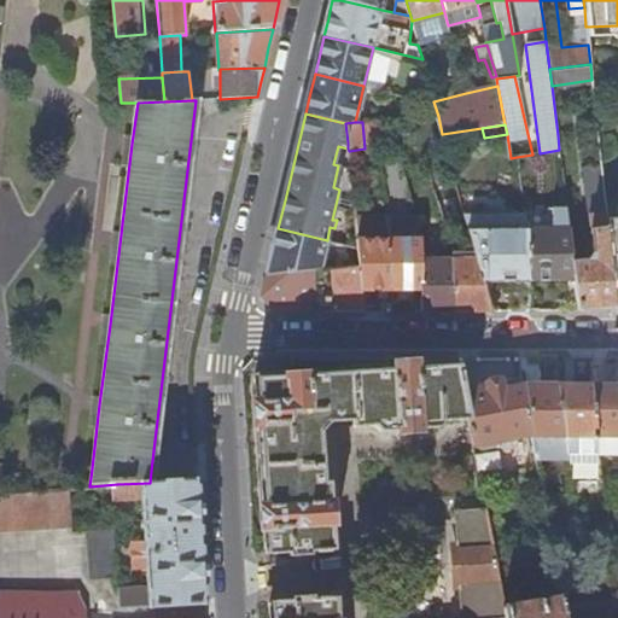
[(604,187),(601,170),(583,173),(586,190),(604,187)]
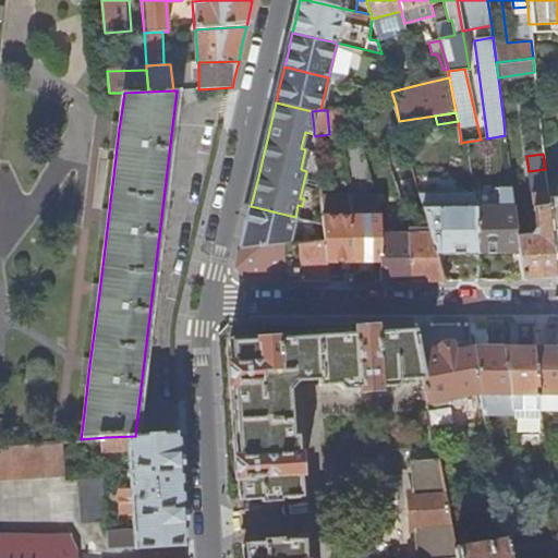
[(545,169),(529,171),(536,227),(530,235),(518,237),(520,254),(523,281),(536,280),(557,280),(555,261),(548,196),(545,169)]
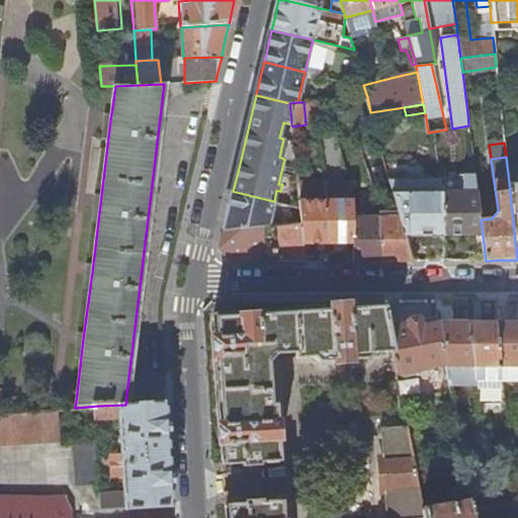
[(442,192),(443,236),(483,236),(481,220),(475,175),(459,175),(459,192),(442,192)]
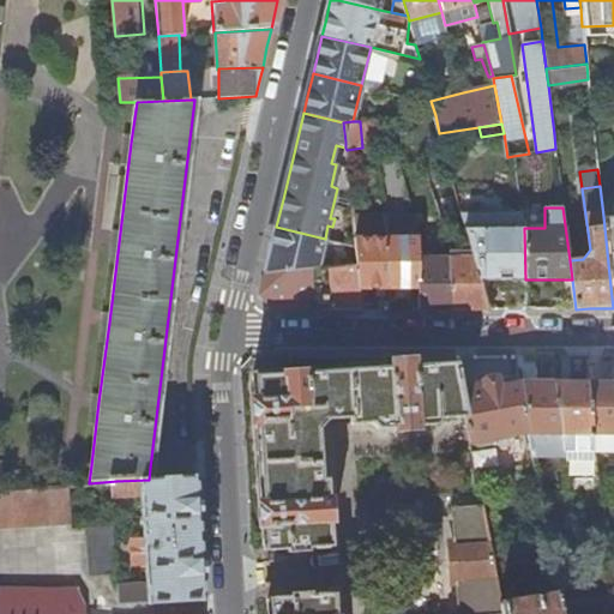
[(473,253),(481,281),(525,280),(524,228),(522,214),(461,214),(465,228),(471,253),(473,253)]
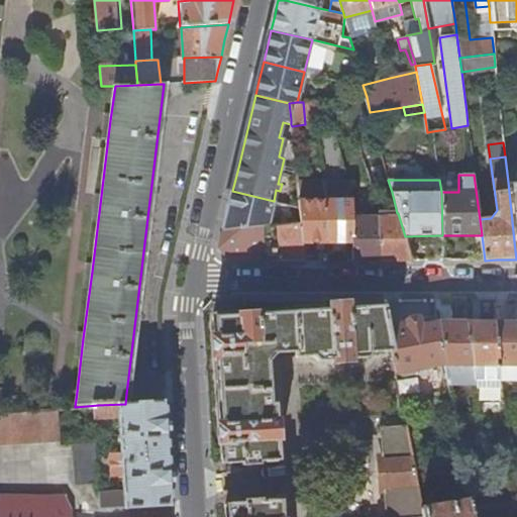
[(516,181),(508,182),(514,241),(516,241),(516,181)]
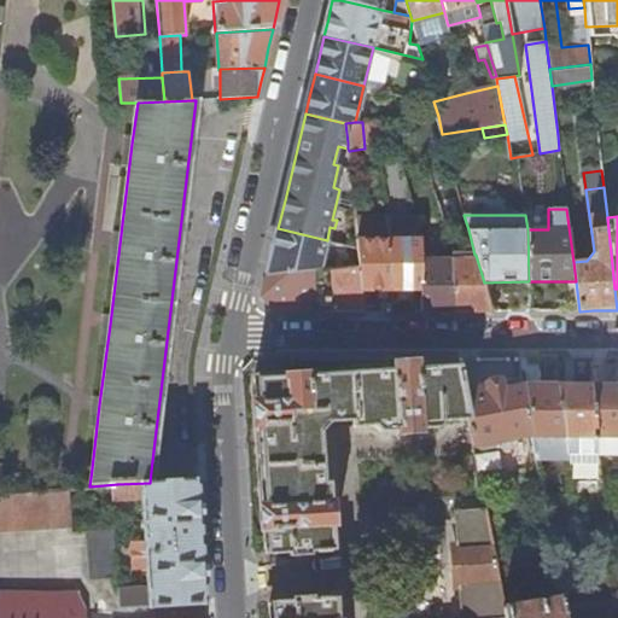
[(361,267),(363,290),(392,290),(391,239),(389,225),(388,221),(356,221),(361,267)]
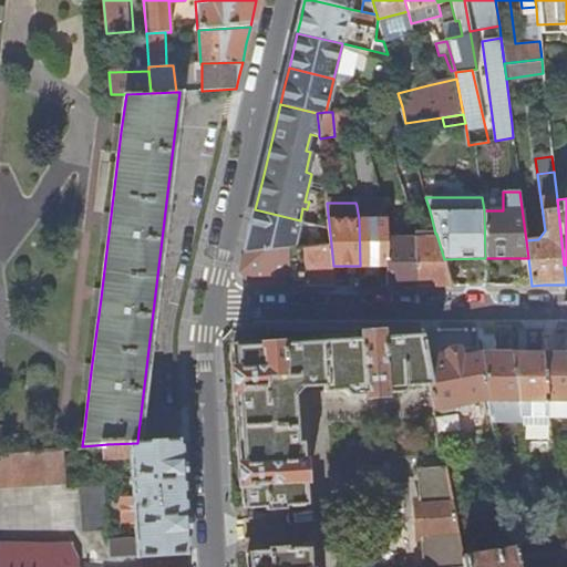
[(387,218),(383,206),(357,206),(359,219),(360,266),(388,266),(387,239),(387,218)]
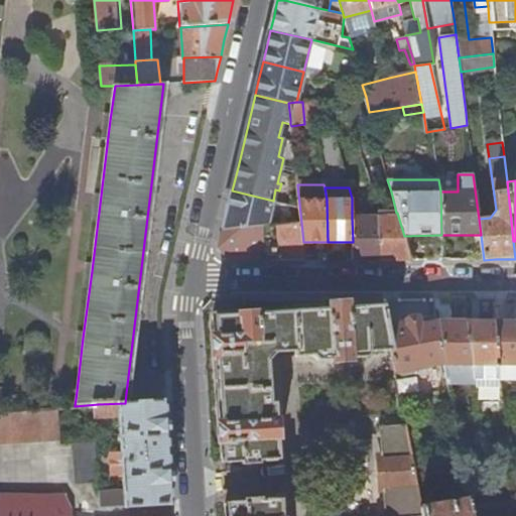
[(273,201),(232,190),(228,210),(223,231),(267,226),(270,216),(273,201)]
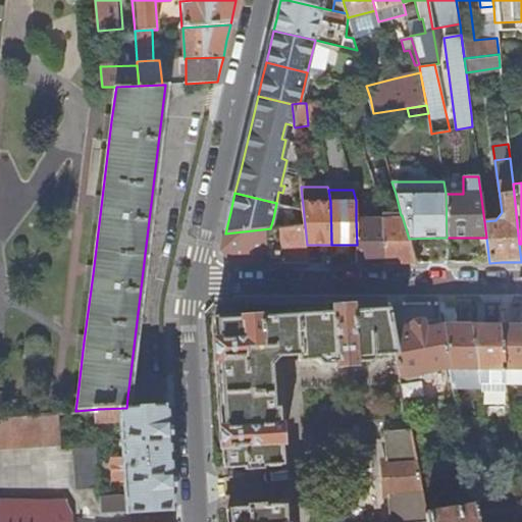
[(302,209),(276,203),(273,218),(299,223),(302,209)]
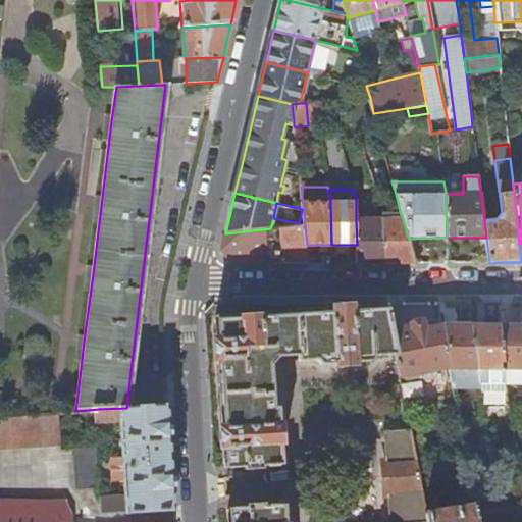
[(401,215),(382,215),(382,220),(382,263),(398,263),(416,263),(409,239),(402,215),(401,215)]
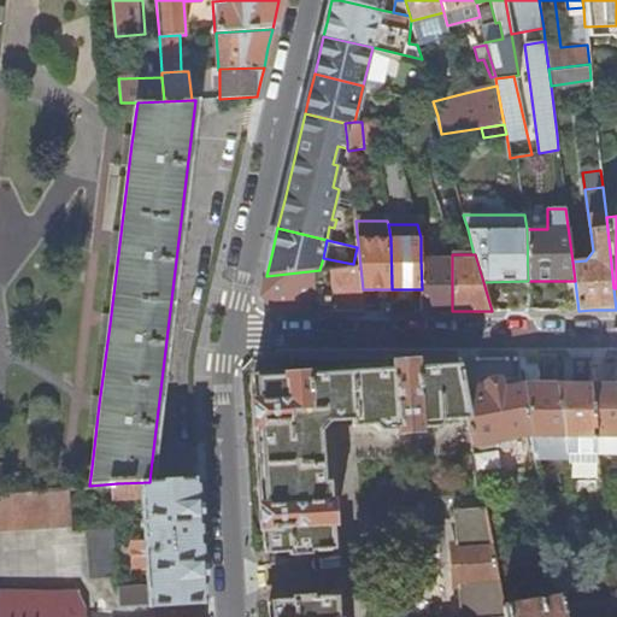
[(434,311),(452,311),(452,260),(421,260),(422,289),(422,311),(434,311)]
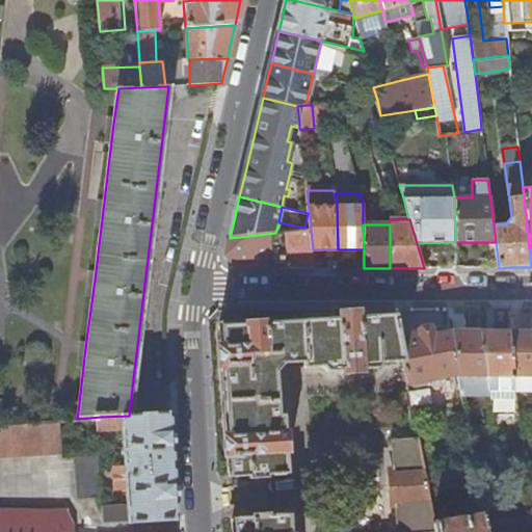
[(280,268),(315,268),(313,249),(311,230),(276,233),(275,233),(230,238),(225,257),(236,269),(280,268)]
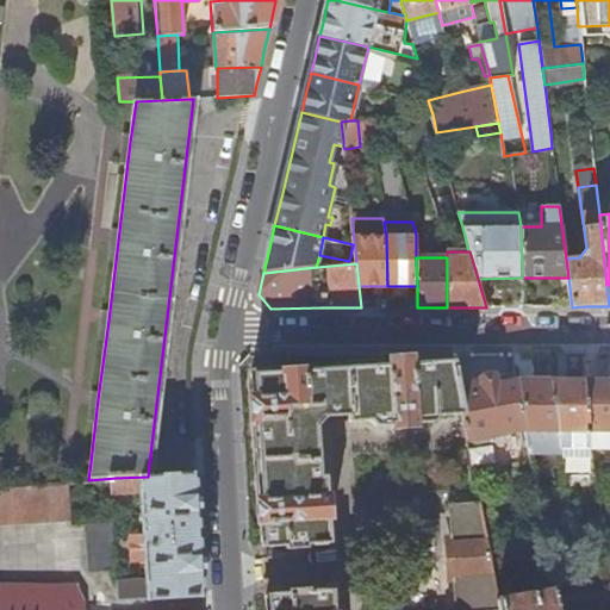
[(530,353),(512,353),(517,380),(526,429),(529,448),(561,448),(549,380),(534,379),(530,353)]
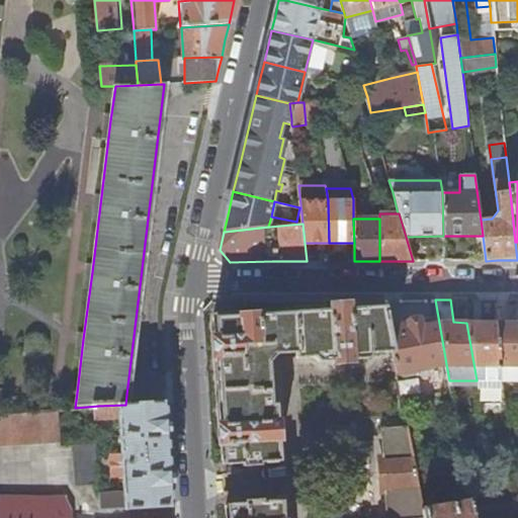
[(495,300),(496,322),(502,380),(517,380),(517,322),(507,322),(507,300),(495,300)]
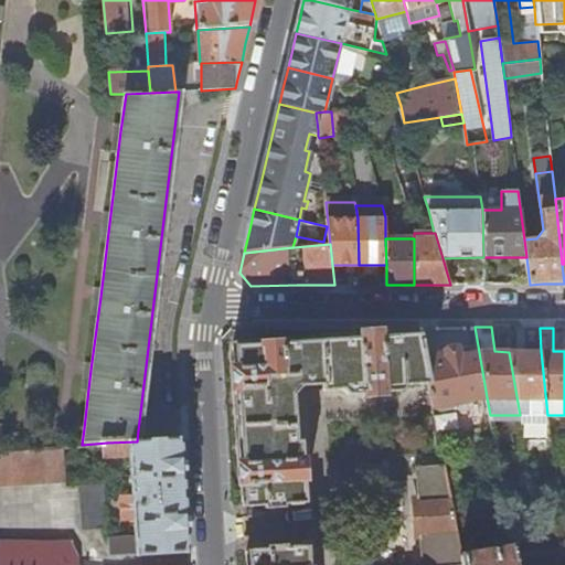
[(423,354),(418,331),(381,333),(380,330),(359,331),(359,336),(232,343),(234,366),(232,366),(234,387),(235,387),(240,462),(238,462),(240,482),(241,482),(243,505),(263,504),(263,507),(283,504),(283,503),(305,502),(302,479),(304,479),(302,458),(301,458),(300,440),(296,440),(294,394),(301,385),(322,383),(322,387),(324,388),(341,387),(348,393),(364,392),(364,394),(384,393),(385,391),(401,390),(406,384),(428,383),(423,354)]
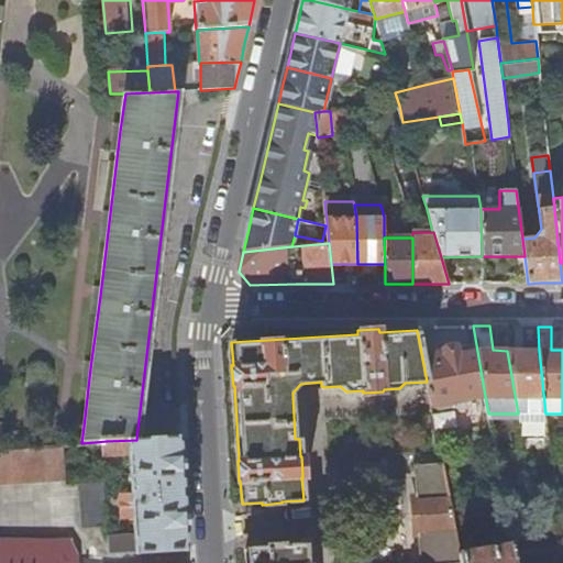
[(421,353),(427,382),(431,406),(485,396),(477,351),(456,355),(454,345),(444,346),(444,349),(421,353)]
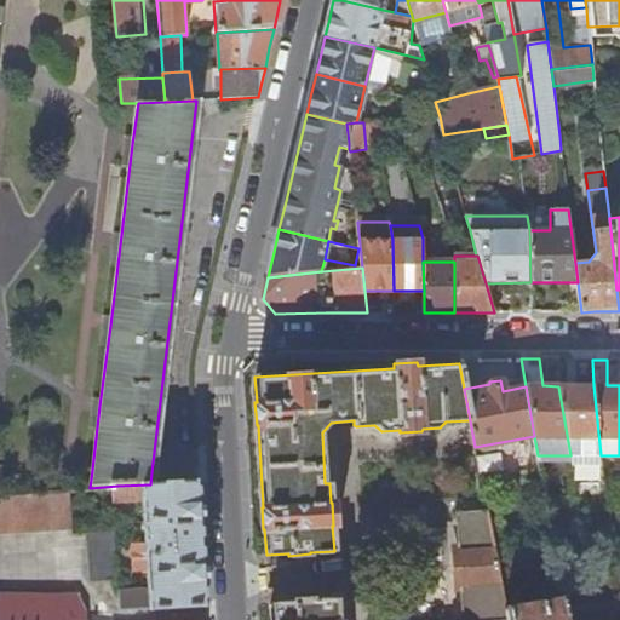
[(593,385),(558,386),(570,455),(601,455),(593,385)]
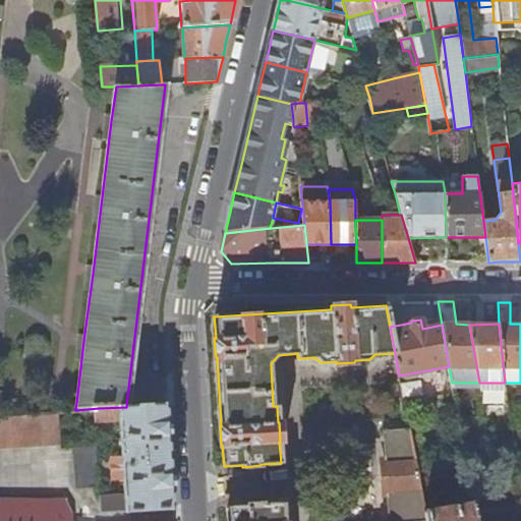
[(170,452),(167,403),(126,407),(99,408),(99,410),(95,411),(96,422),(120,421),(122,459),(111,460),(112,480),(123,479),(124,498),(99,499),(100,514),(173,509),(170,452)]
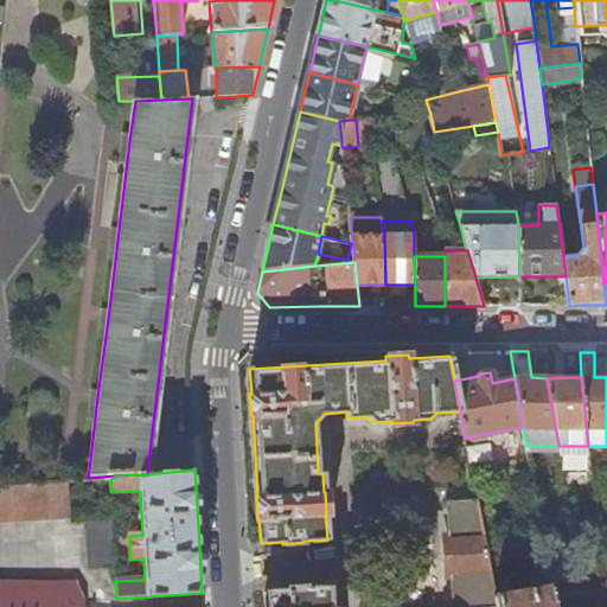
[(0,486),(0,521),(71,518),(69,481),(1,486),(0,486)]
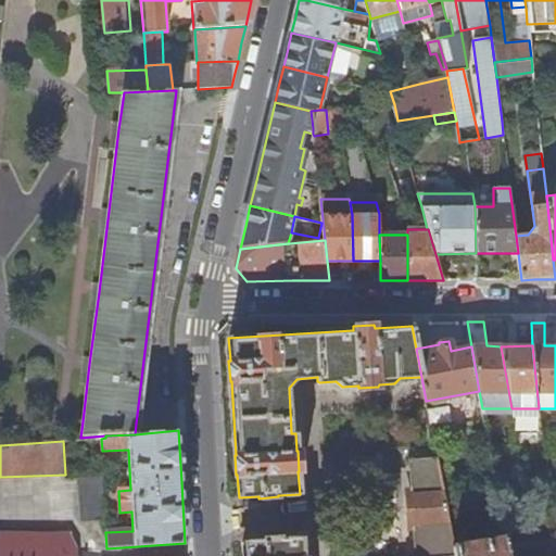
[(445,504),(437,456),(409,458),(415,555),(454,555),(455,555),(454,545),(445,504)]
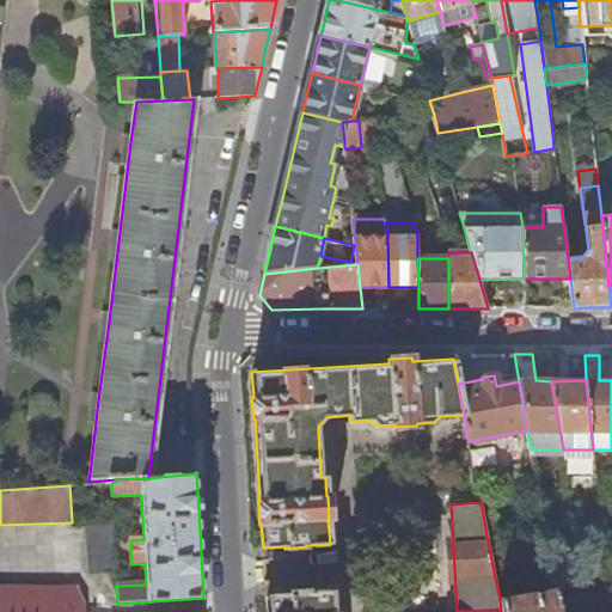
[(89,575),(116,574),(114,525),(86,526),(89,575)]
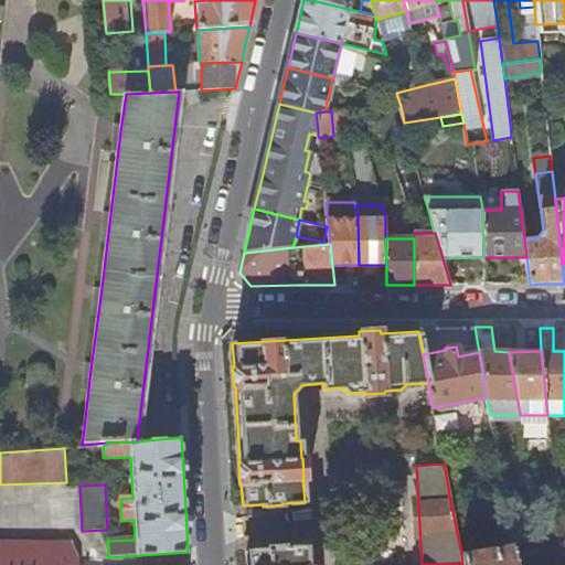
[(551,498),(536,499),(537,512),(552,510),(551,498)]
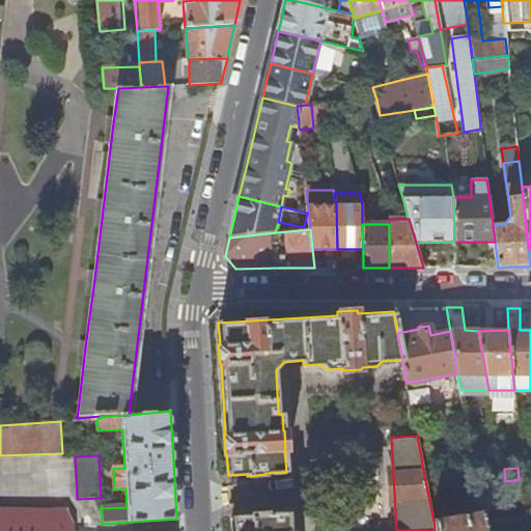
[(67,509),(0,509),(0,530),(74,530),(74,525),(67,509)]
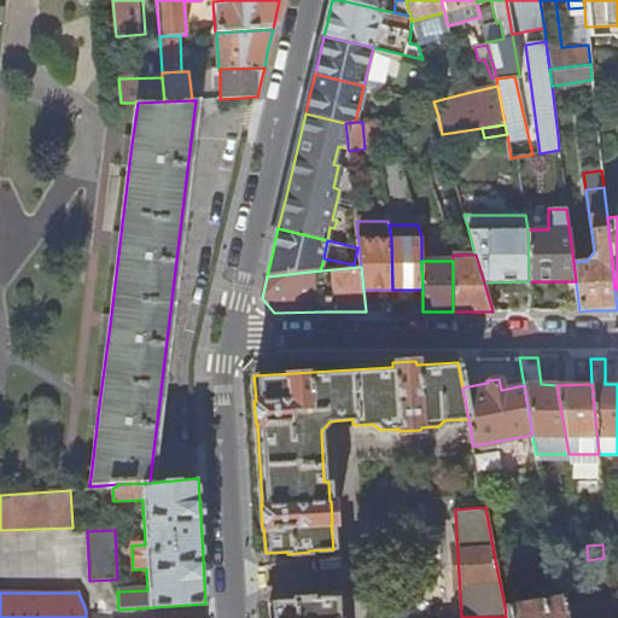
[(506,617),(564,617),(563,607),(560,595),(505,606),(506,617)]
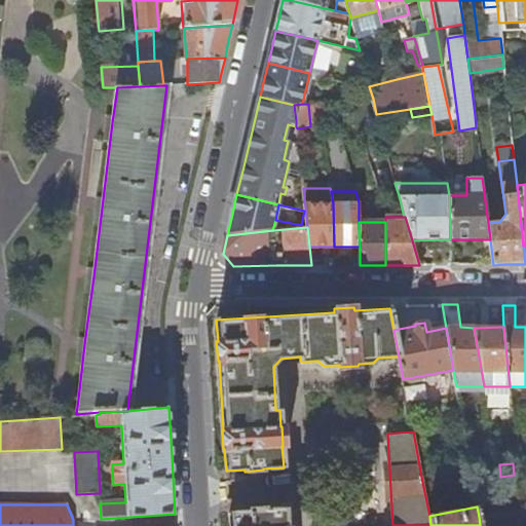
[(286,525),(285,509),(265,510),(265,509),(248,510),(247,511),(228,512),(229,525),(286,525)]
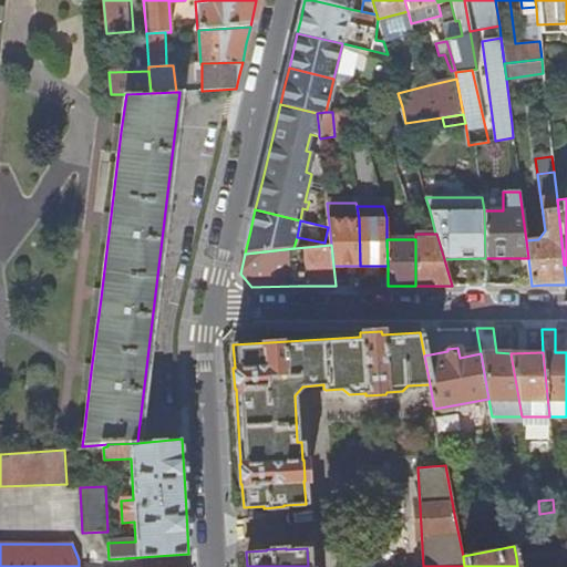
[(566,566),(566,553),(516,557),(517,566),(566,566)]
